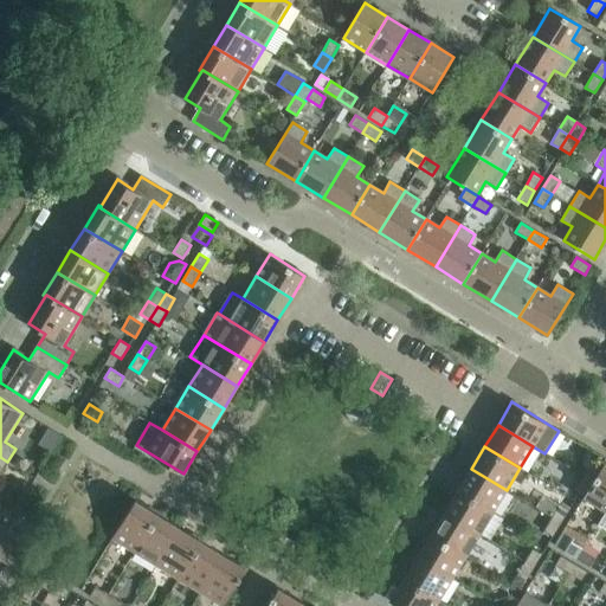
[(592,483),(585,496),(584,497),(605,511),(605,510),(605,463),(605,462),(600,470),(592,483)]
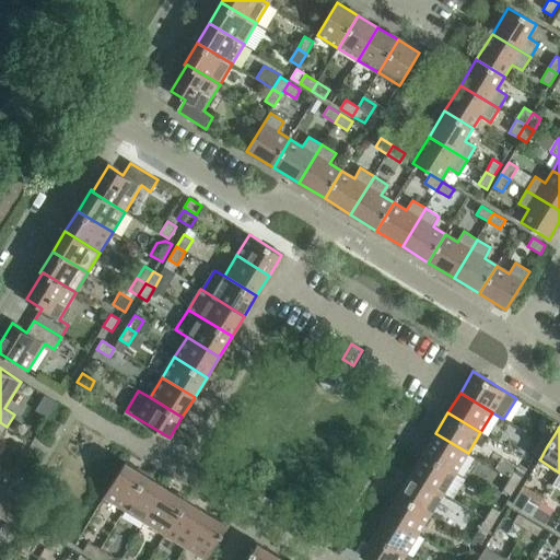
[(555,434),(546,429),(538,441),(547,446),(555,434)]
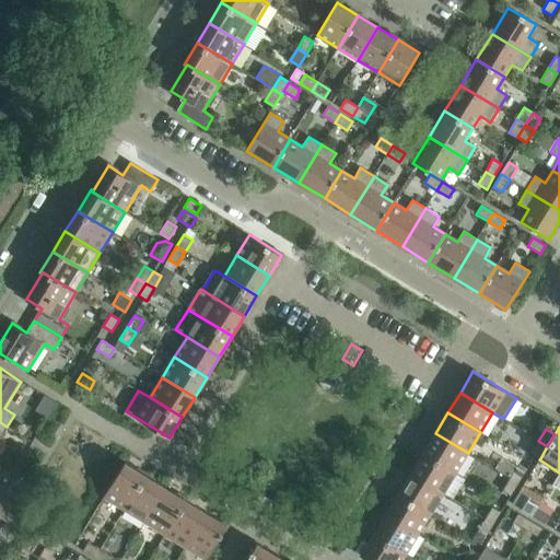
[(423,453),(455,473),(468,453),(435,433),(423,453)]
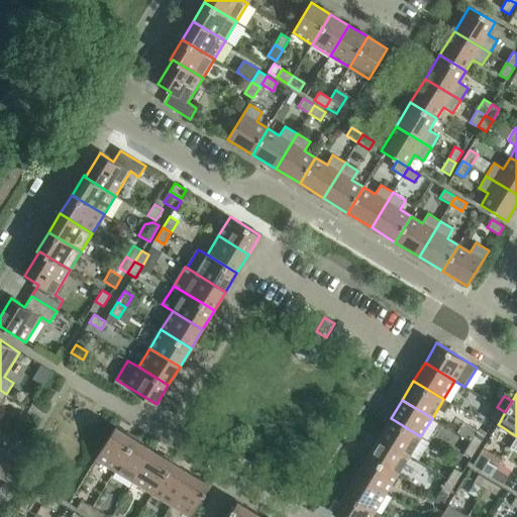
[(491,418),(499,423),(505,412),(497,407),(491,418)]
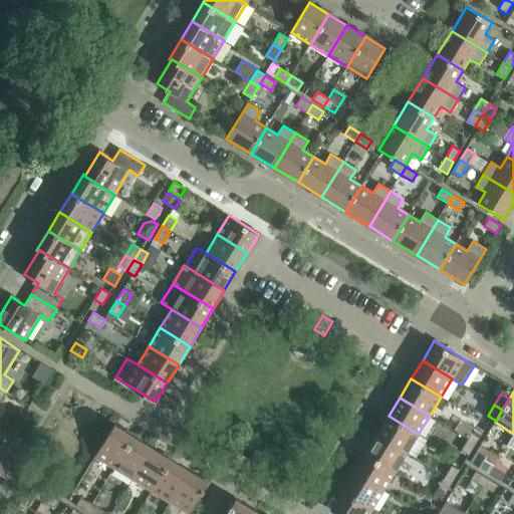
[(418,434),(389,416),(376,435),(407,453),(418,434)]
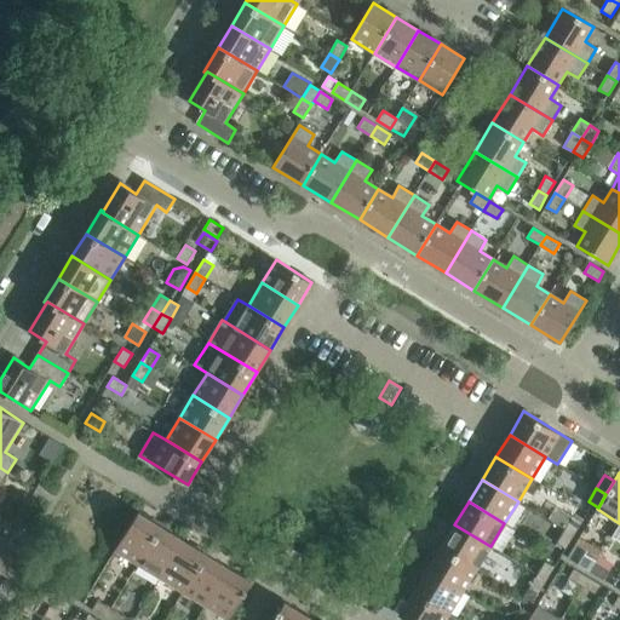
[(138,512),(115,551),(138,564),(161,526),(138,512)]
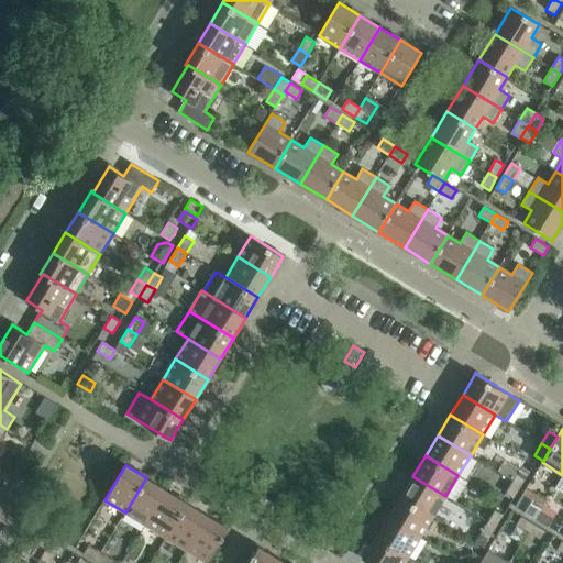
[(529,474),(520,468),(512,482),(521,486),(529,474)]
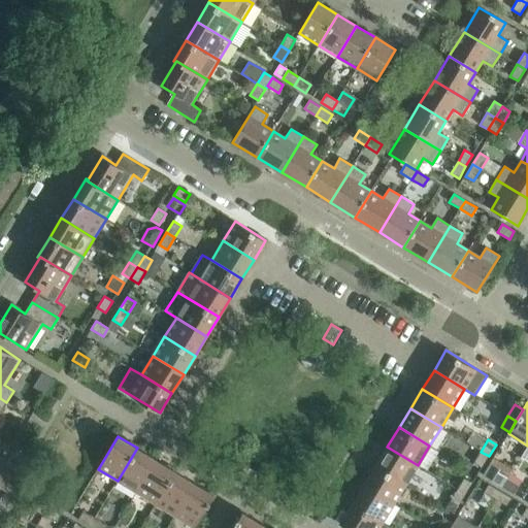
[(375,465),(406,485),(418,465),(387,447),(375,465)]
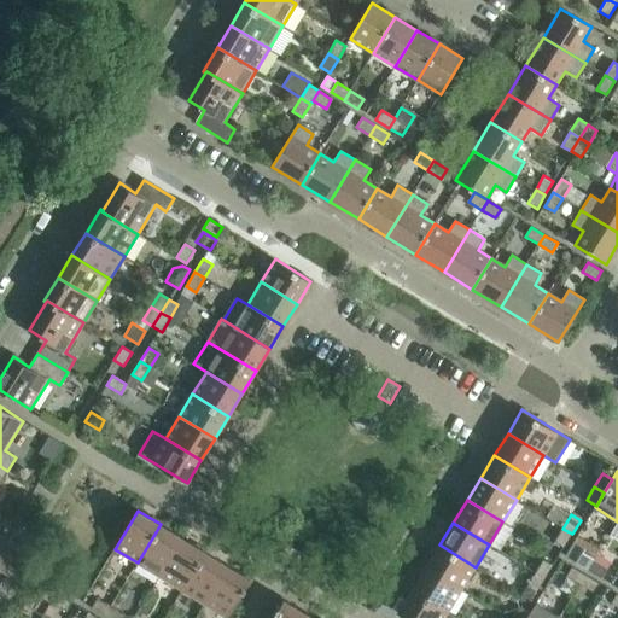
[(161,524),(138,563),(159,577),(184,538),(161,524)]
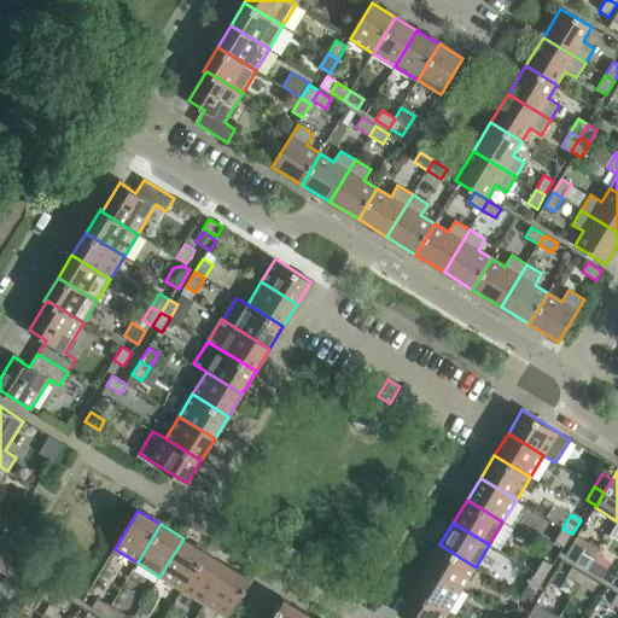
[(554,541),(564,547),(572,534),(563,529),(554,541)]
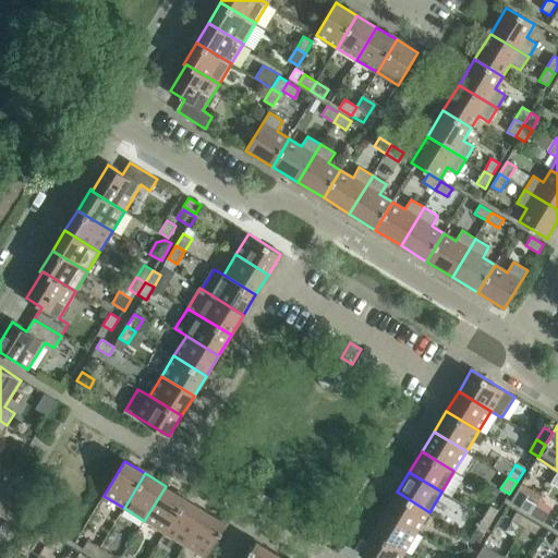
[(7,489),(20,497),(24,488),(12,481),(7,489)]
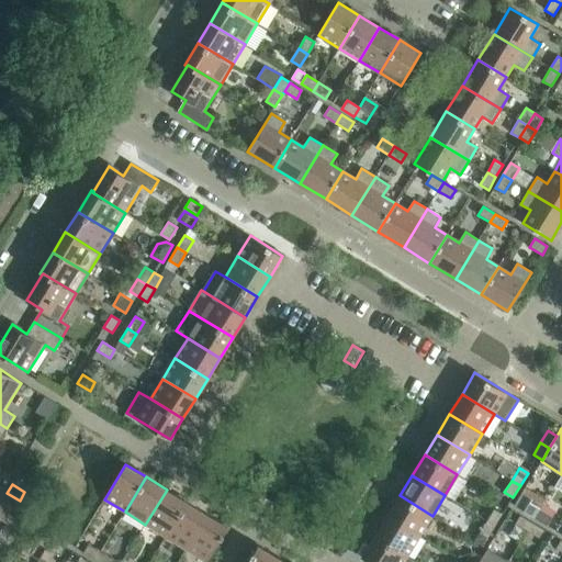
[(167,490),(145,525),(166,537),(187,502),(167,490)]
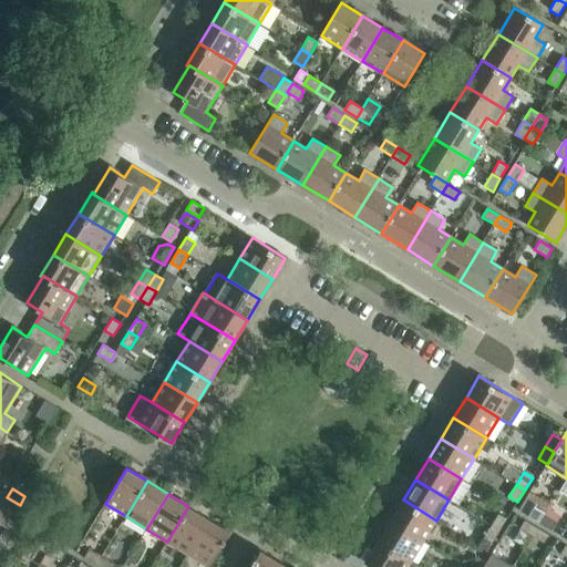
[(539,523),(545,514),(532,506),(534,502),(526,497),(518,511),(539,523)]
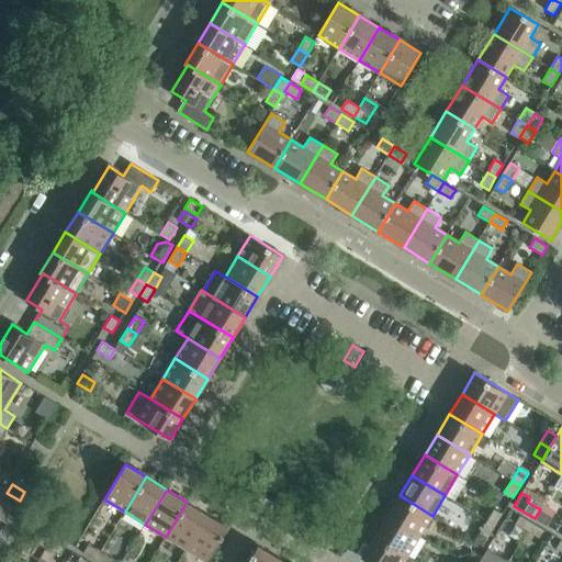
[(273,503),(259,494),(251,506),(266,515),(273,503)]
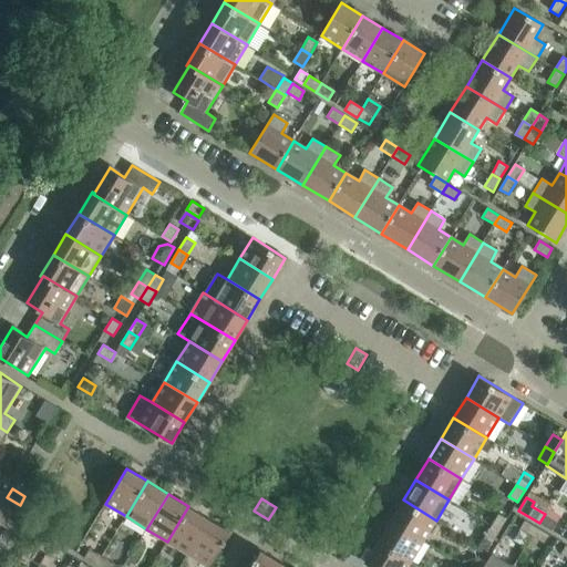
[(436,521),(403,500),(391,521),(423,540),(436,521)]
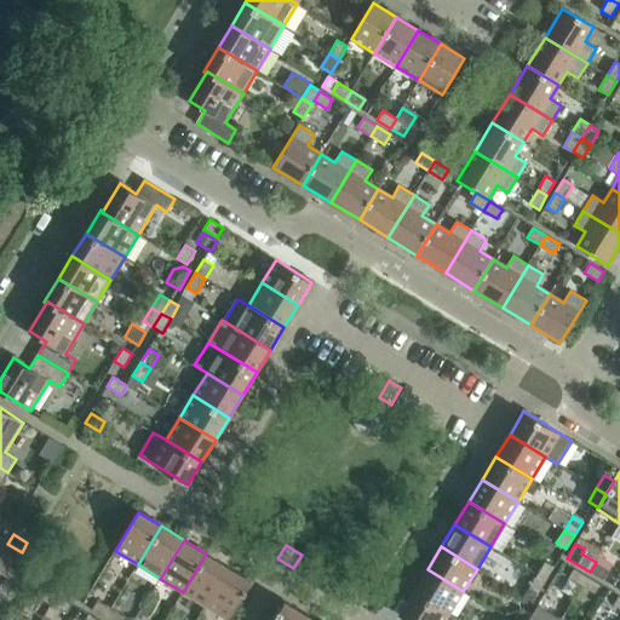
[(206,554),(183,592),(205,606),(229,567),(206,554)]
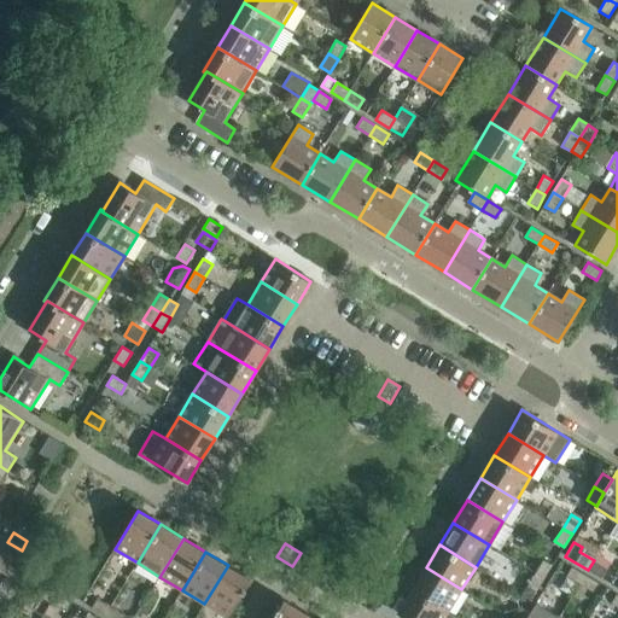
[(0,558),(0,571),(6,575),(12,566),(0,558)]
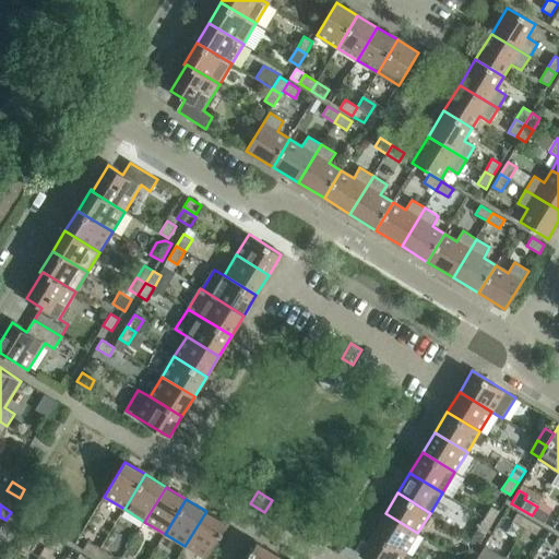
[(500,511),(491,506),(484,519),(492,523),(500,511)]
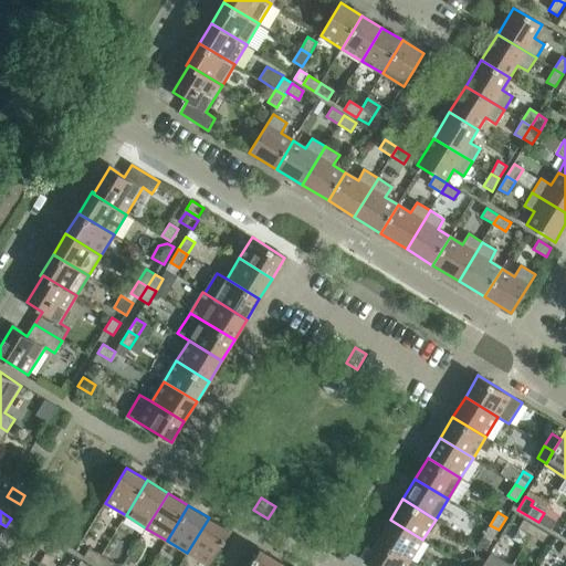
[(558,534),(564,525),(544,513),(538,522),(558,534)]
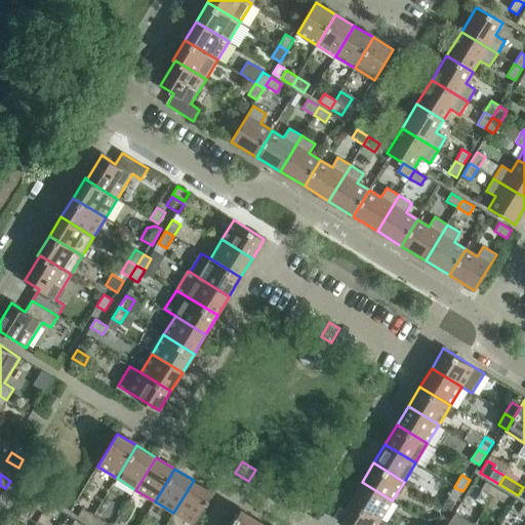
[(193,524),(213,492),(194,480),(173,513),(193,524)]
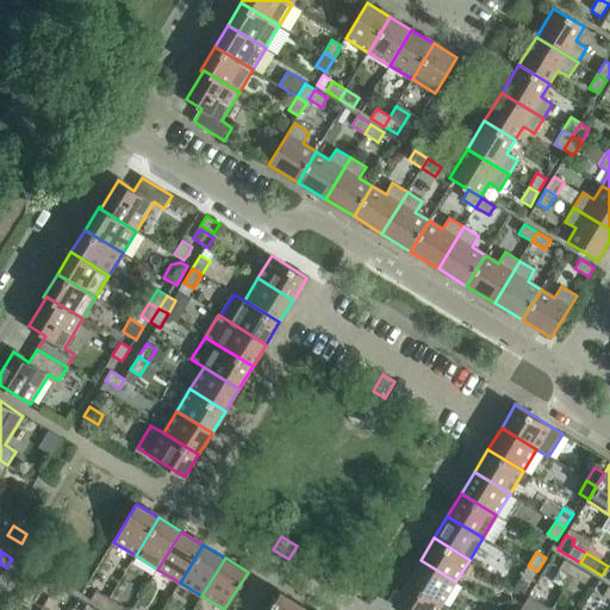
[(19,576),(25,566),(12,559),(6,567),(19,576)]
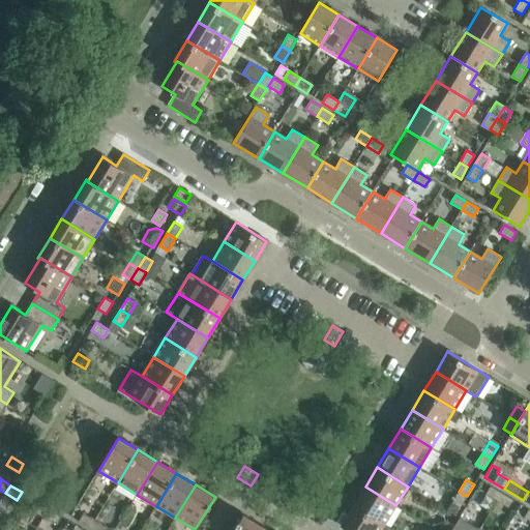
[(491,486),(486,494),(497,500),(501,493),(491,486)]
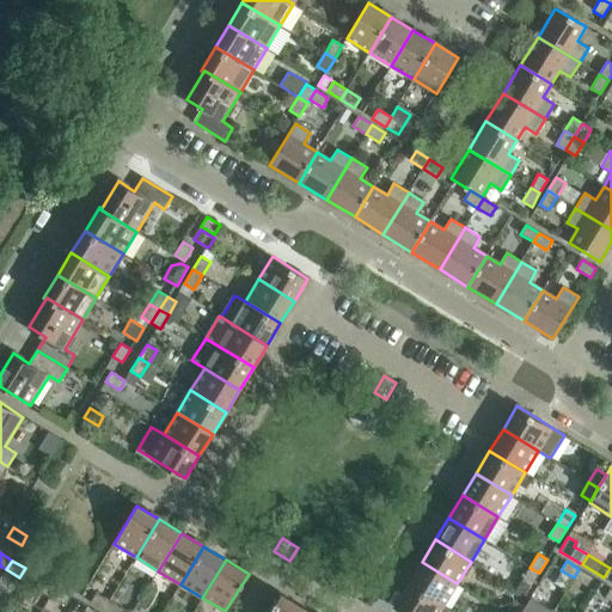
[(408,583),(444,606),(457,583),(422,562),(408,583)]
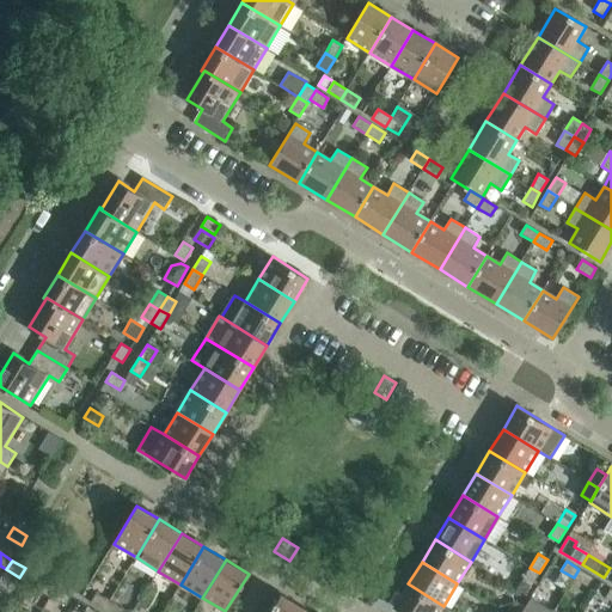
[(522,580),(531,586),(539,573),(530,568),(522,580)]
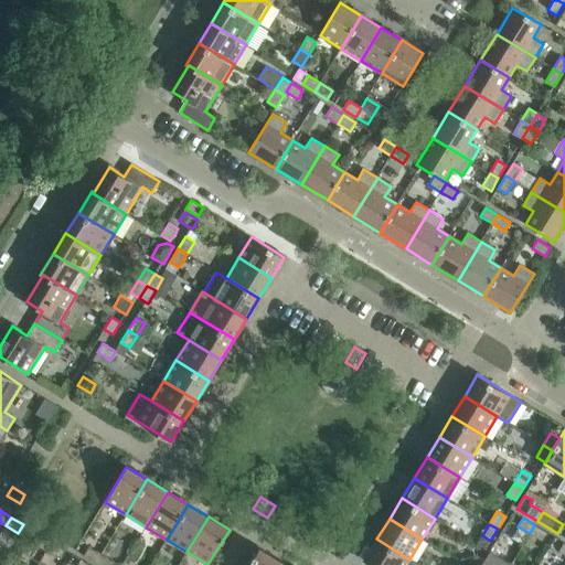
[(542,541),(547,533),(534,525),(530,533),(542,541)]
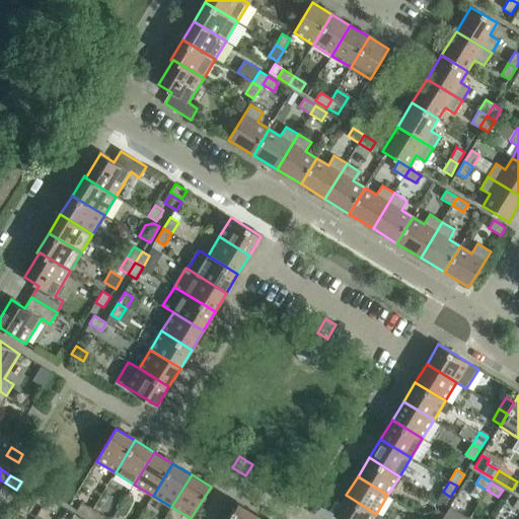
[(38,492),(32,500),(44,506),(49,498),(38,492)]
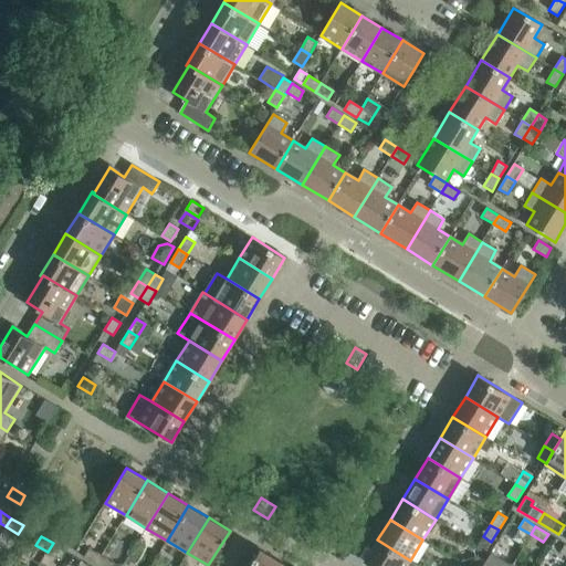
[(365,561),(373,565),(417,565),(418,565),(410,561),(377,540),(365,561)]
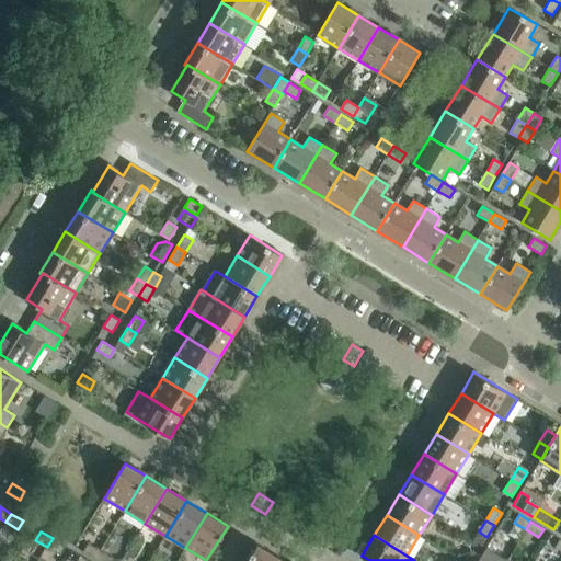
[(59,554),(65,546),(53,538),(47,547),(59,554)]
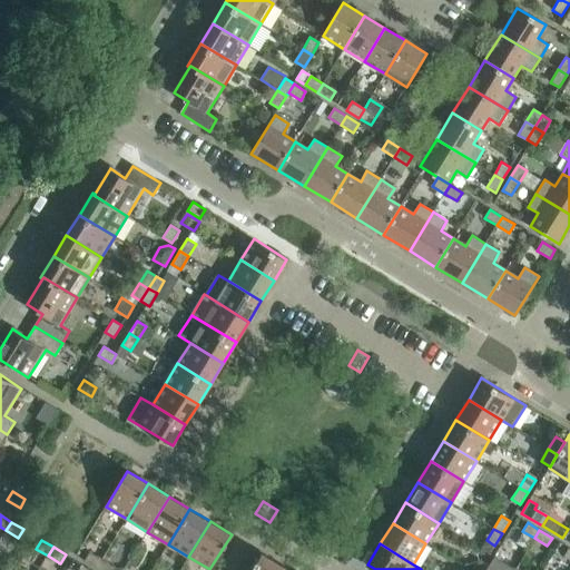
[(90,552),(85,561),(97,568),(102,560),(90,552)]
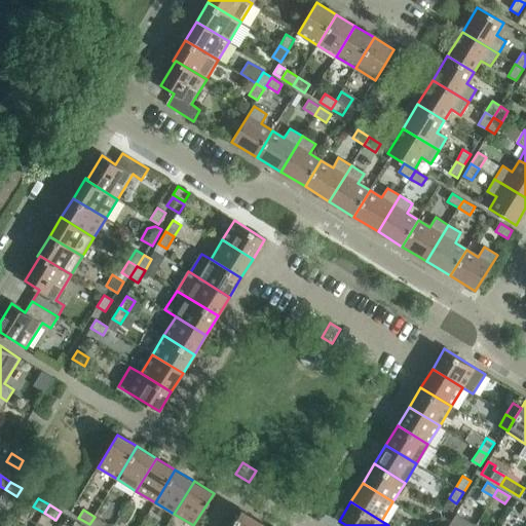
[(241,511),(231,525),(258,525),(261,522),(241,511)]
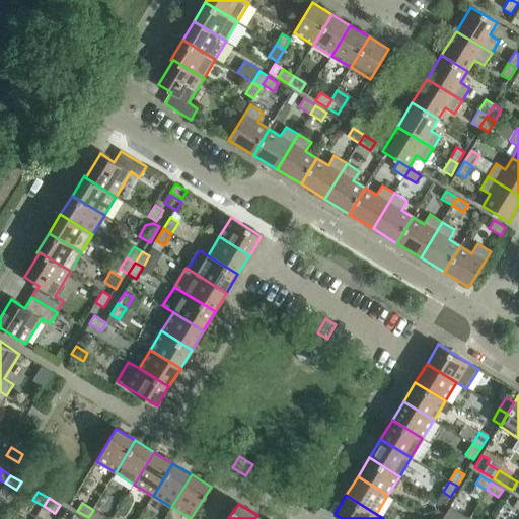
[(90,518),(102,518),(104,516),(93,510),(88,517),(90,518)]
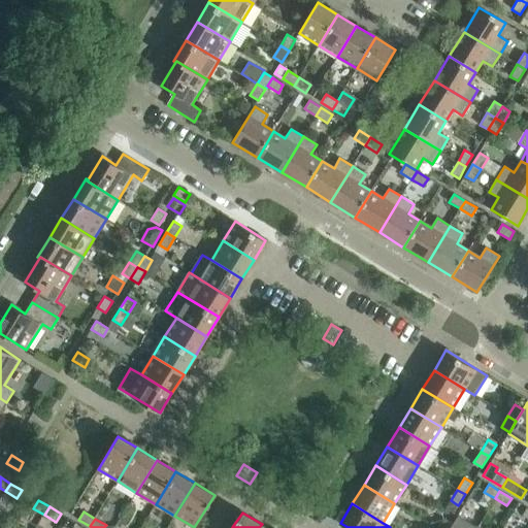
[(453,524),(449,521),(444,519),(438,527),(450,527),(452,525),(453,524)]
